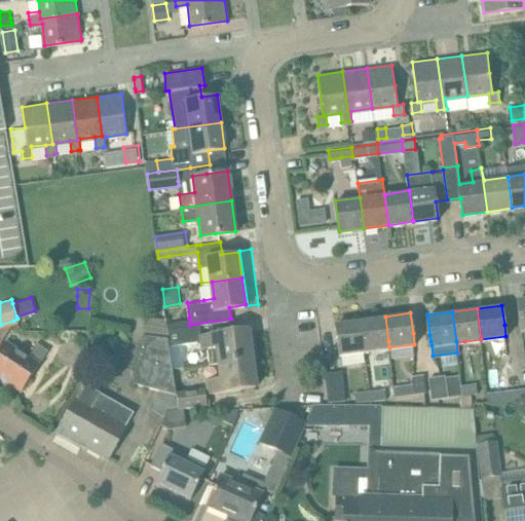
[(385,317),(361,320),(363,341),(365,350),(389,347),(388,341),(385,317)]
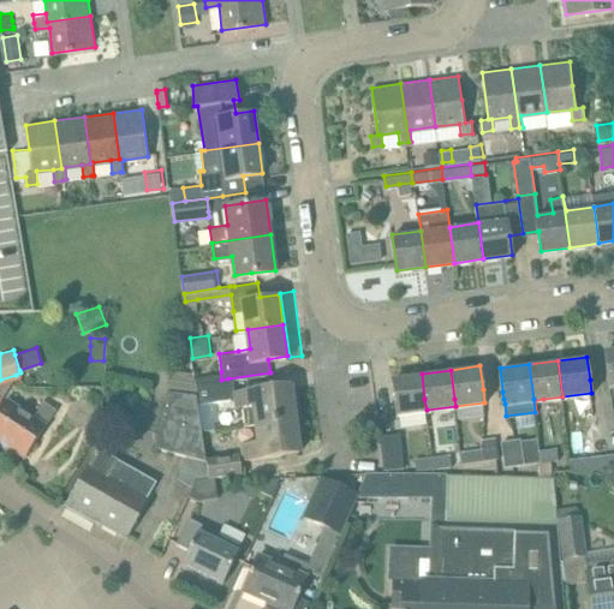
[(422,374),(392,377),(395,399),(397,413),(421,410),(427,410),(424,399),(422,374)]
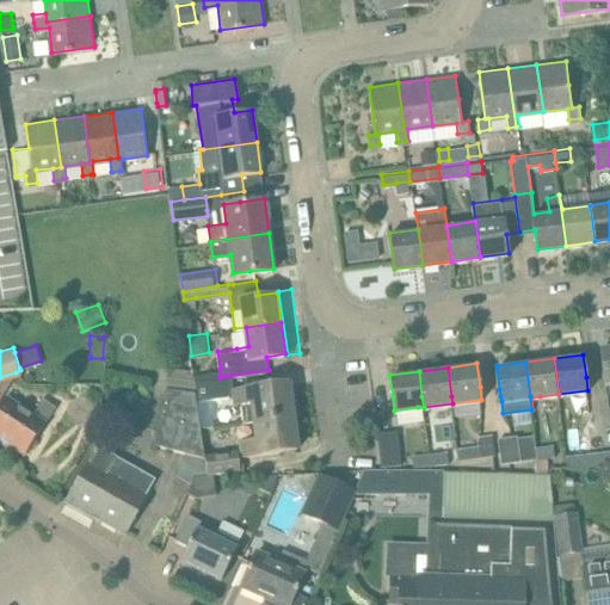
[(0,377),(0,395),(16,372),(0,377)]
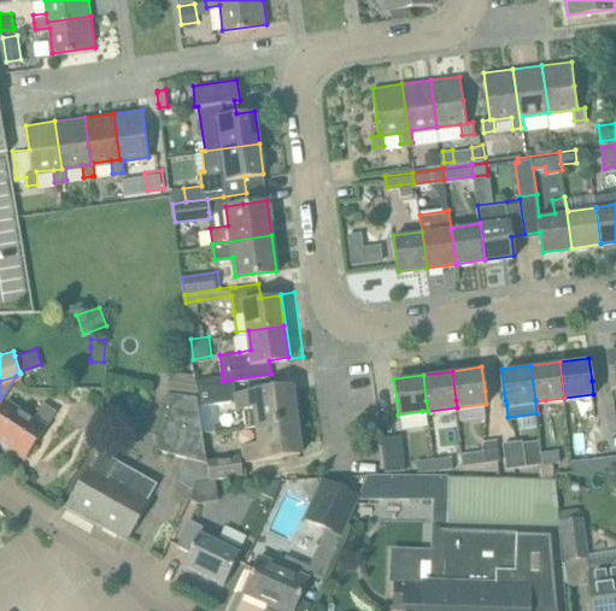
[(222,381),(197,383),(199,403),(210,401),(220,400),(232,398),(229,380),(222,381)]
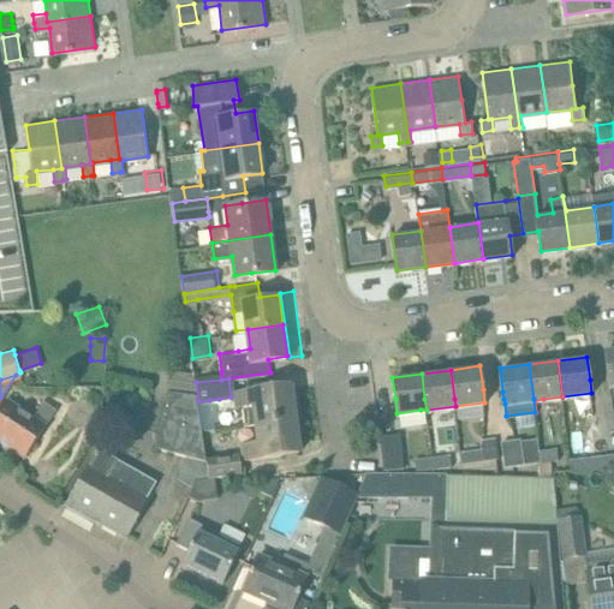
[(267,387),(236,390),(237,405),(243,404),(245,423),(256,422),(294,417),(291,383),(267,387)]
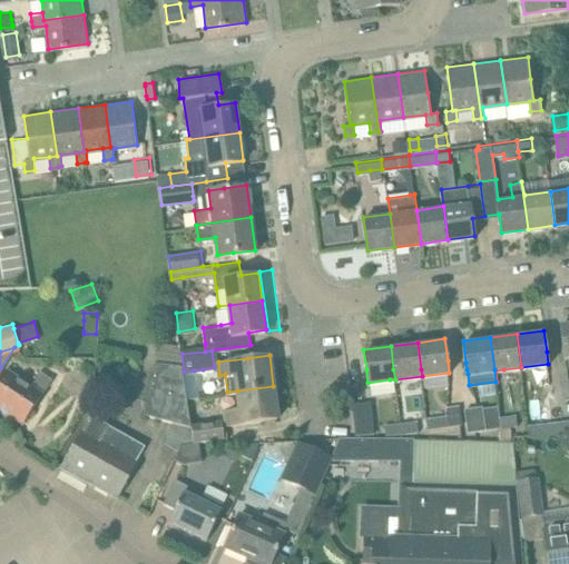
[(150,384),(144,412),(173,421),(174,421),(192,425),(190,423),(187,396),(184,372),(183,364),(156,360),(150,384)]
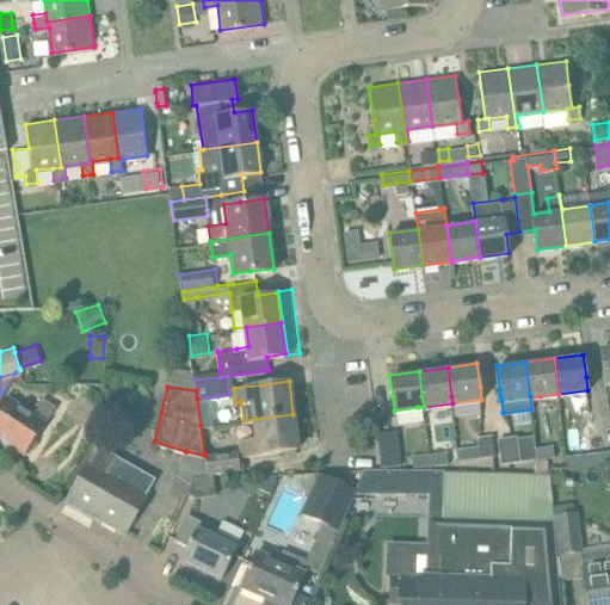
[(0,402),(0,436),(25,452),(56,405),(43,396),(34,411),(7,393),(5,396),(0,402)]
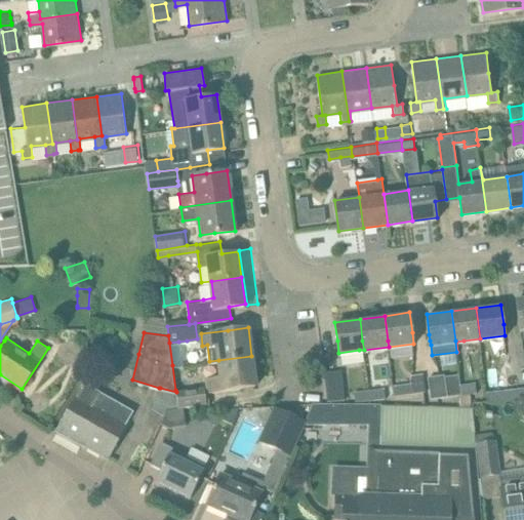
[(220,375),(207,377),(208,389),(208,391),(235,387),(255,385),(251,356),(218,360),(220,375)]
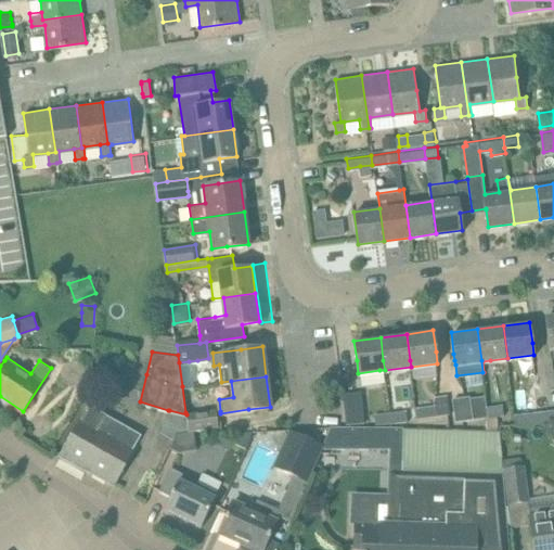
[(361,389),(343,392),(347,422),(364,420),(361,389)]
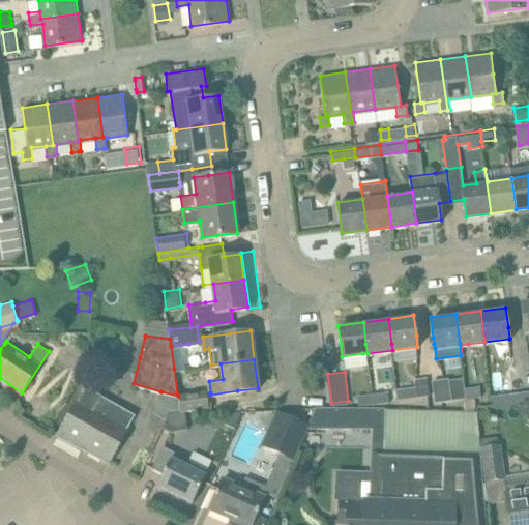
[(449,376),(432,378),(435,401),(467,397),(467,396),(465,386),(465,385),(450,387),(449,377),(449,376)]
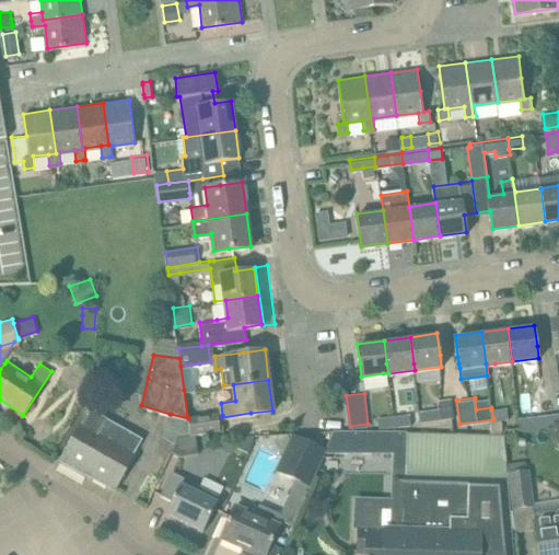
[(62,455),(60,460),(86,474),(89,471),(115,486),(116,485),(126,466),(135,453),(132,452),(141,437),(125,427),(116,442),(99,432),(107,417),(108,417),(108,416),(107,415),(104,414),(92,407),(92,406),(82,424),(81,423),(73,437),(62,455)]
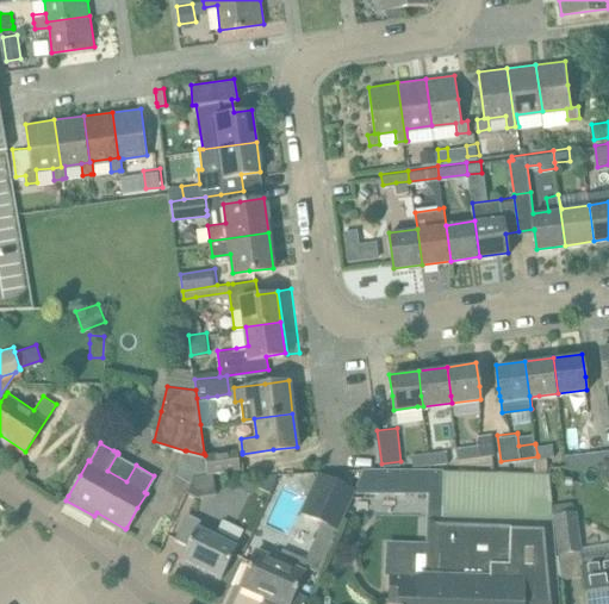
[(553,442),(535,444),(538,455),(550,454),(555,454),(553,442)]
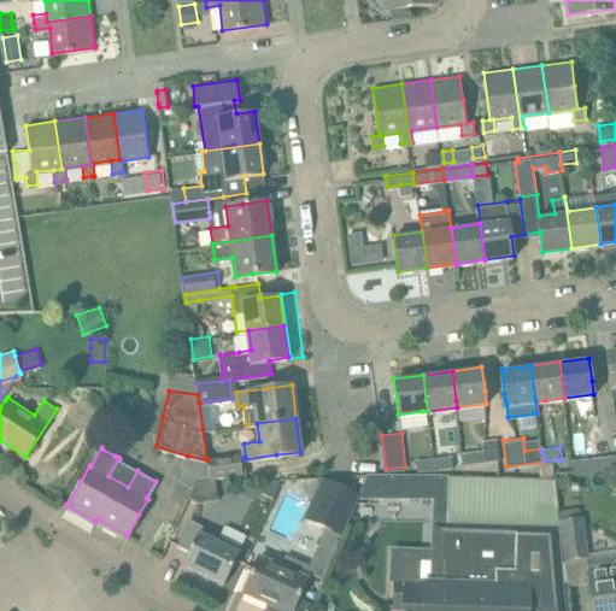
[(486,451),(462,453),(463,465),(487,463),(486,451)]
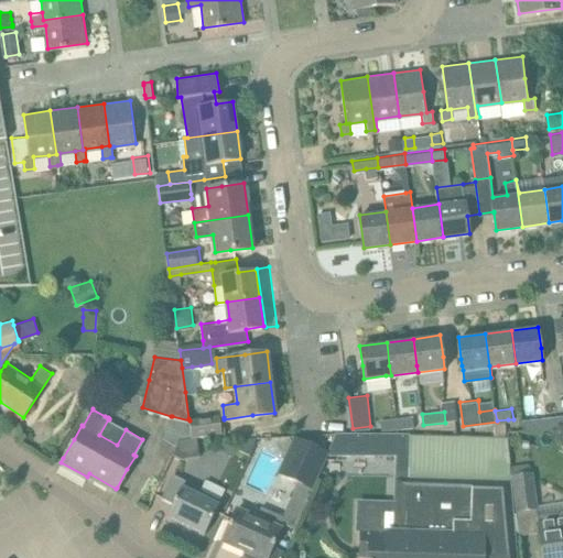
[(562,413),(544,416),(523,419),(524,429),(559,426),(562,425),(562,413)]
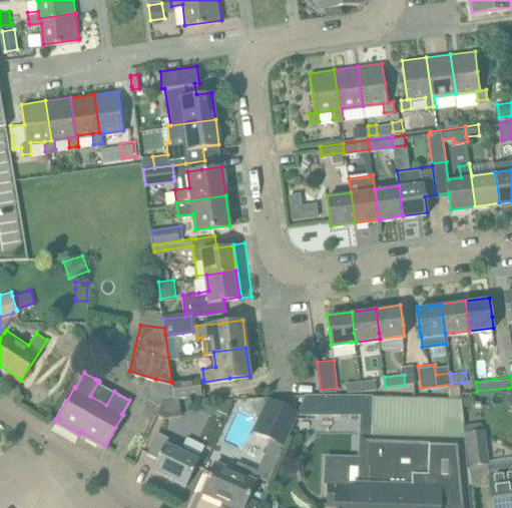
[(181,379),(171,381),(172,383),(173,396),(201,392),(200,381),(199,377),(181,379)]
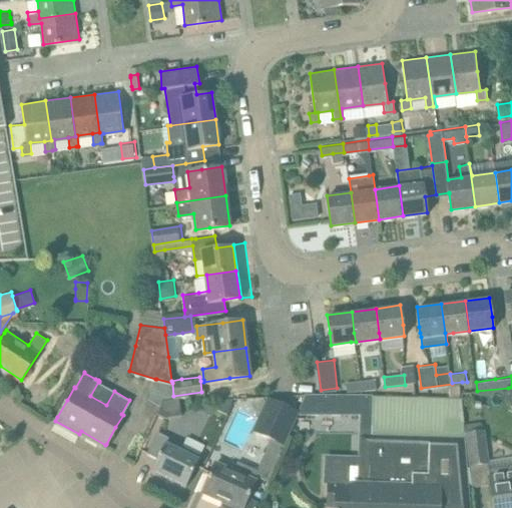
[(371,378),(362,379),(363,389),(378,388),(377,377),(371,378)]
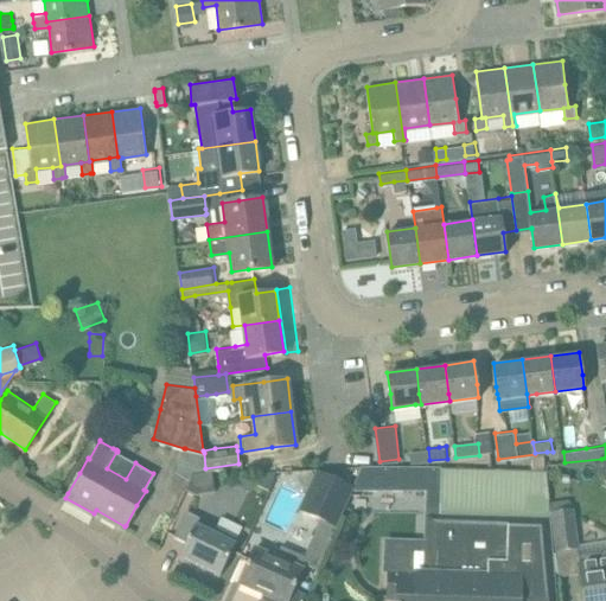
[(428,448),(410,451),(412,462),(429,460),(428,448)]
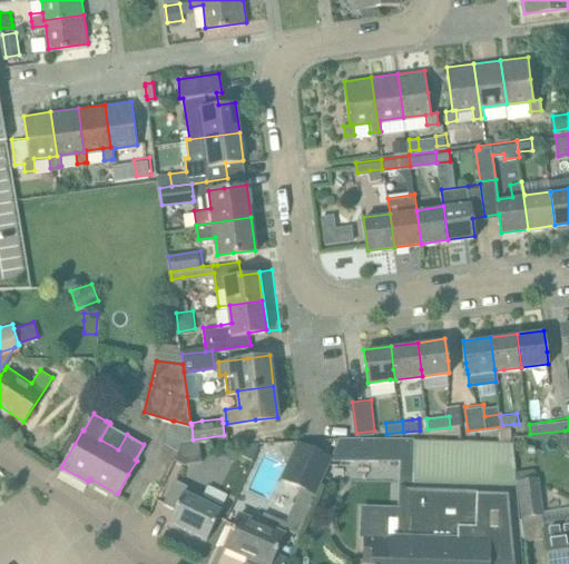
[(332,454),(331,457),(402,457),(401,487),(401,506),(363,505),(363,510),(363,534),(368,534),(368,538),(365,538),(364,561),(373,561),(372,563),(423,563),(425,476),(413,476),(413,438),(413,435),(340,435),(332,454)]
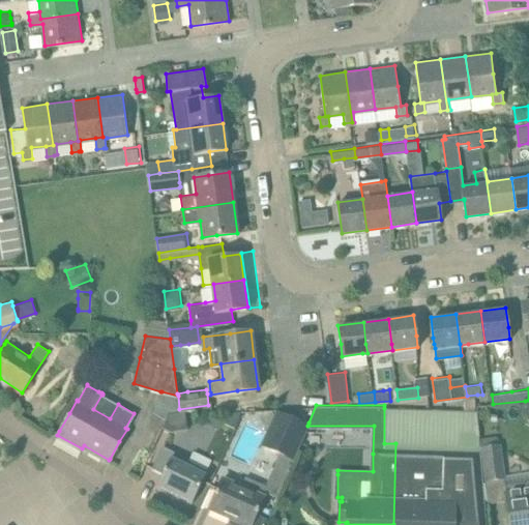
[(384,408),(384,443),(395,443),(393,524),(487,524),(480,446),(479,436),(477,410),(384,408)]
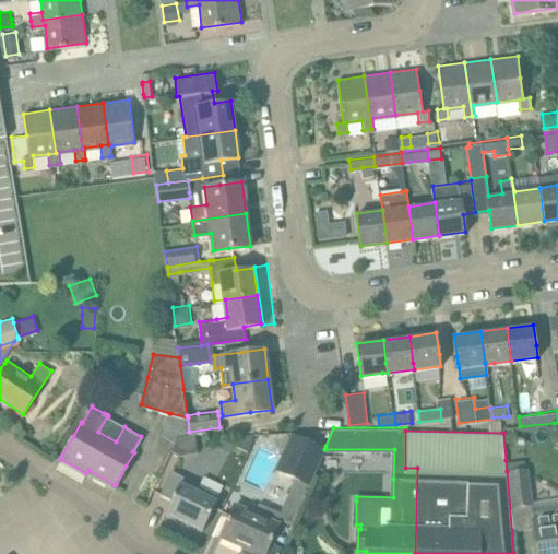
[(242,433),(238,445),(248,449),(256,432),(242,433)]
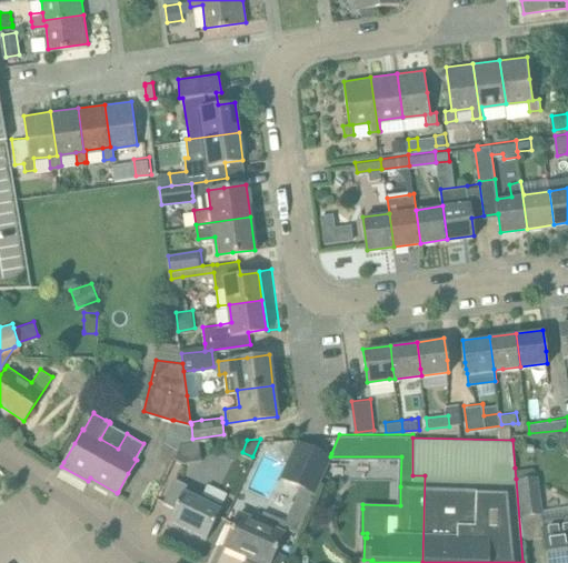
[(297,439),(281,475),(301,484),(316,491),(330,456),(331,453),(297,439)]
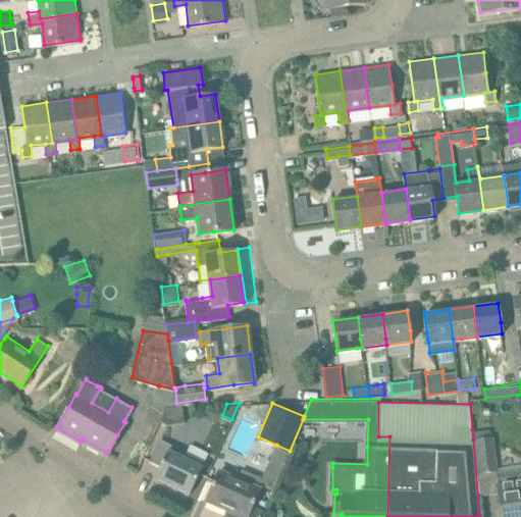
[(221,415),(212,434),(213,435),(222,440),(231,419),(222,415),(221,415)]
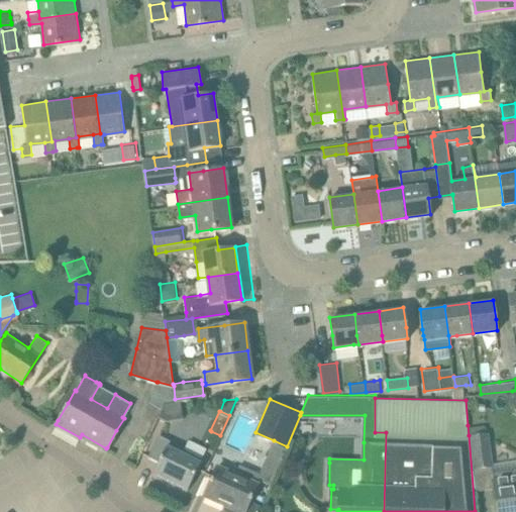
[(486,422),(472,424),(478,466),(491,464),(486,422)]
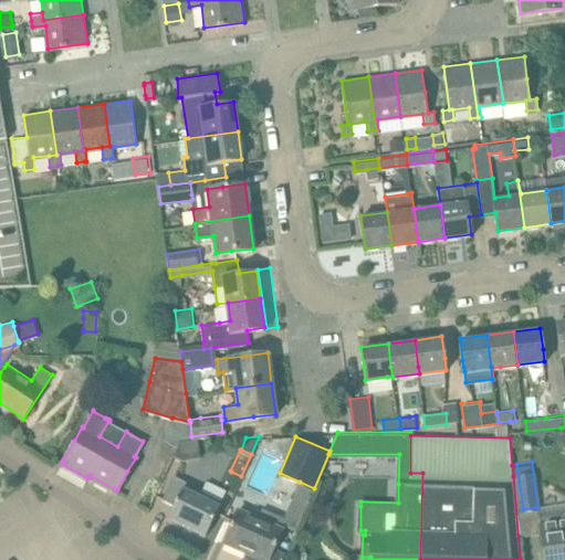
[(171,477),(163,497),(174,503),(168,515),(206,534),(216,514),(222,499),(200,489),(199,493),(185,486),(188,479),(174,473),(171,477)]
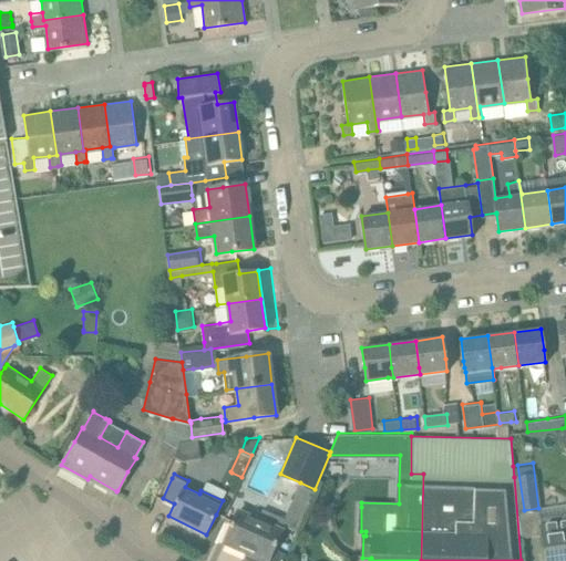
[(238,509),(224,542),(266,560),(268,560),(283,528),(280,528),(283,522),(285,517),(263,507),(258,518),(238,509)]
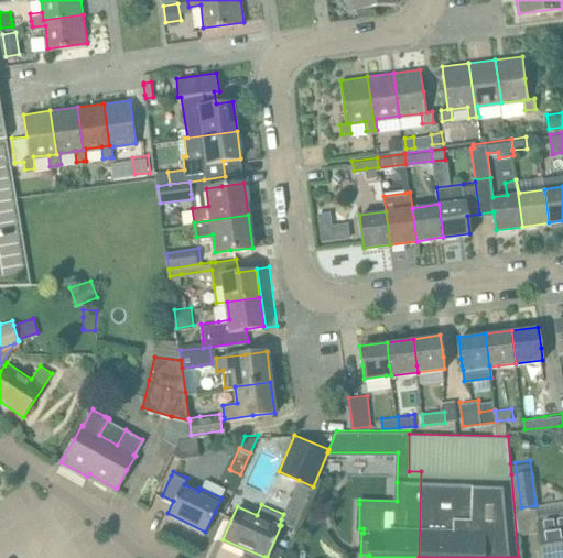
[(562,509),(550,511),(537,513),(540,531),(541,543),(543,557),(562,557),(562,509)]
